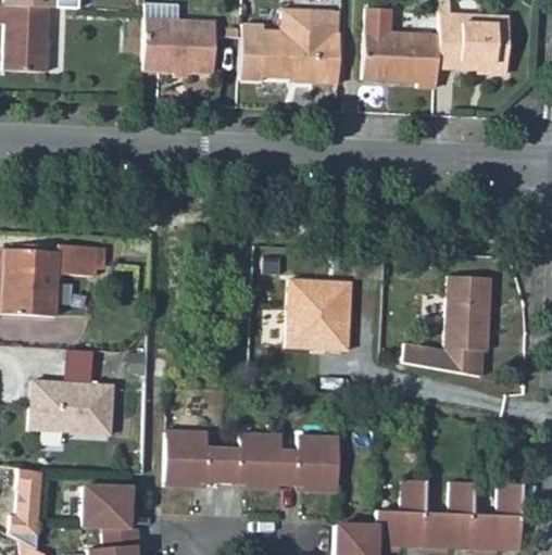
[(146,0),(146,15),(179,16),(180,0),(146,0)]
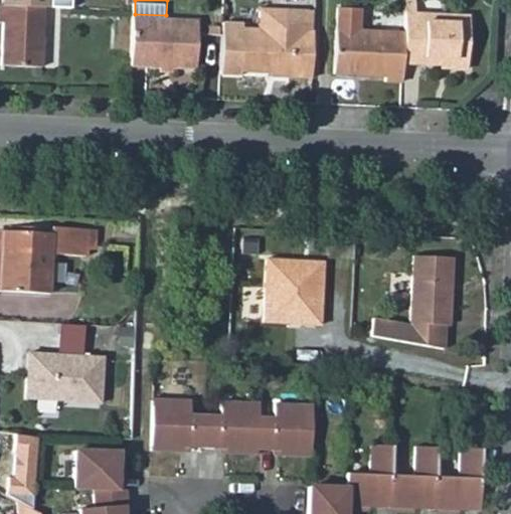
[(9,32),(49,34),(51,4),(4,2),(3,20),(10,20),(9,32)]
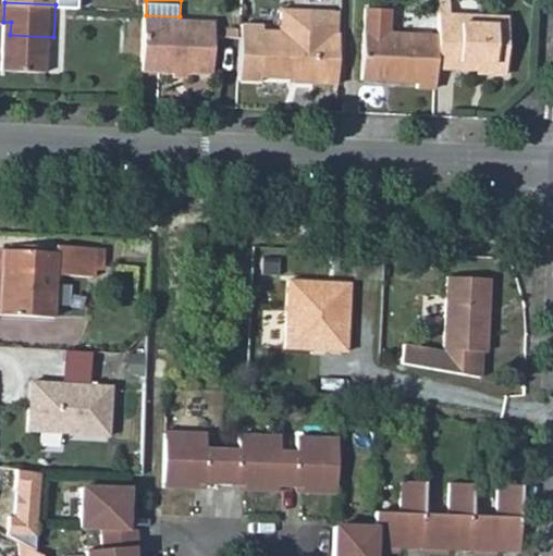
[(438,15),(449,15),(450,2),(439,2),(438,15)]
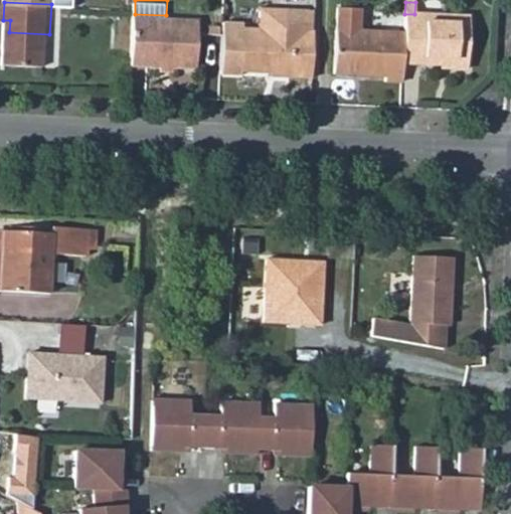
[(382,83),(401,84),(402,64),(404,28),(357,27),(358,4),(337,4),(336,25),(335,26),(333,75),(383,78),(382,83)]
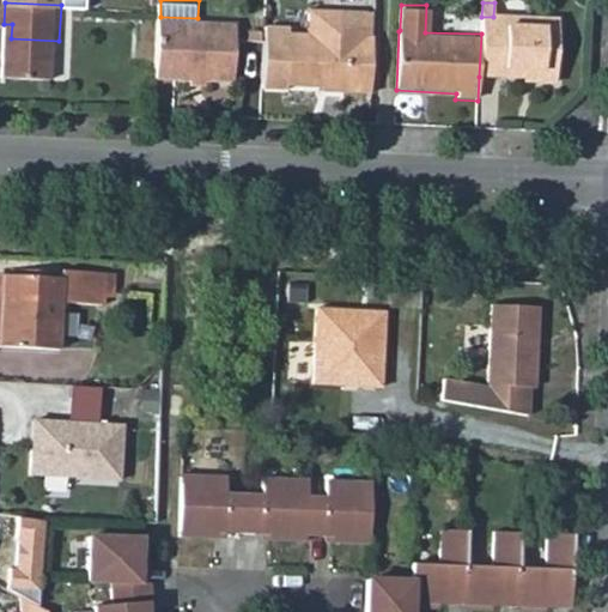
[(266,23),(262,86),(287,88),(289,84),(317,85),(342,86),(342,91),(366,92),(369,36),(363,36),(364,11),(309,8),(308,34),(291,32),(291,24),(266,23)]
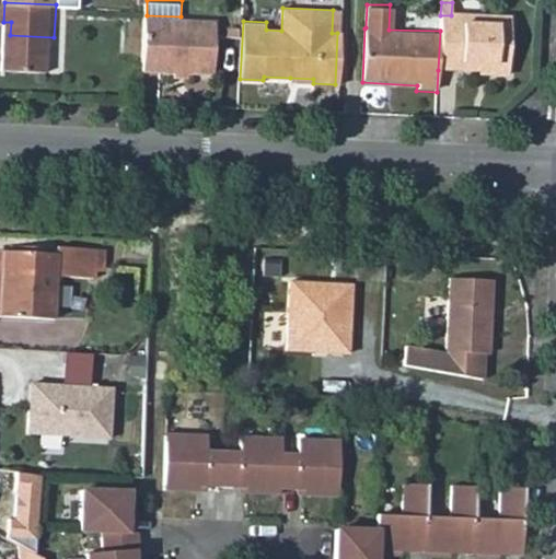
[(147,15),(145,67),(176,68),(190,69),(216,70),(218,19),(181,16),(147,15)]
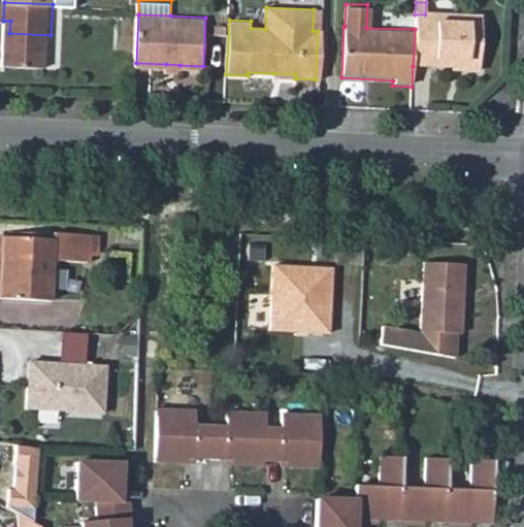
[(415,29),(413,66),(457,68),(457,73),(477,74),(479,19),(425,14),(415,14),(415,29)]
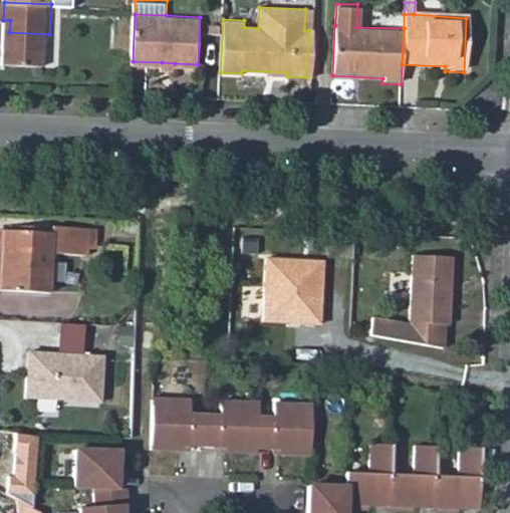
[(48,63),(49,34),(9,32),(8,62),(48,63)]
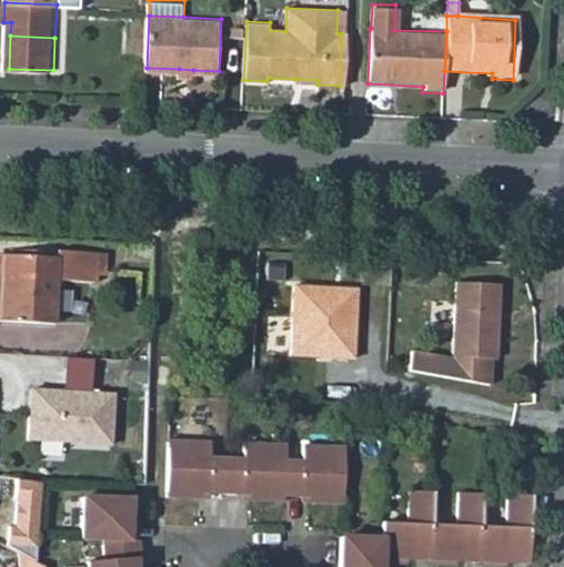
[(158,244),(132,243),(130,252),(157,256),(158,244)]
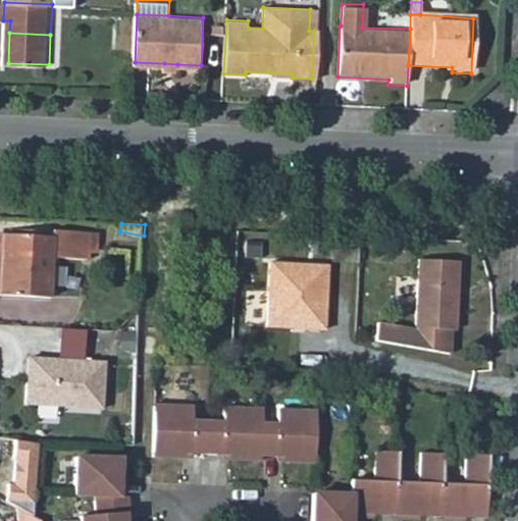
[(56,237),(5,235),(2,293),(52,296),(54,257),(93,259),(93,252),(94,233),(56,232),(56,237)]
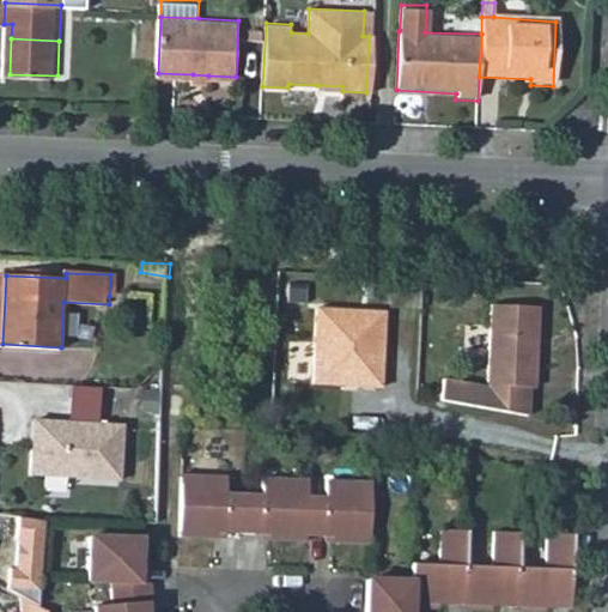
[(534,388),(537,307),(491,304),(486,410),(528,417),(529,387),(534,388)]
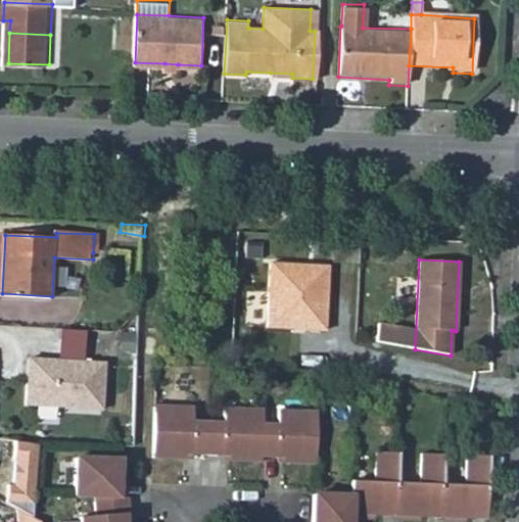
[(326,330),(329,265),(271,263),(267,327),(326,330)]
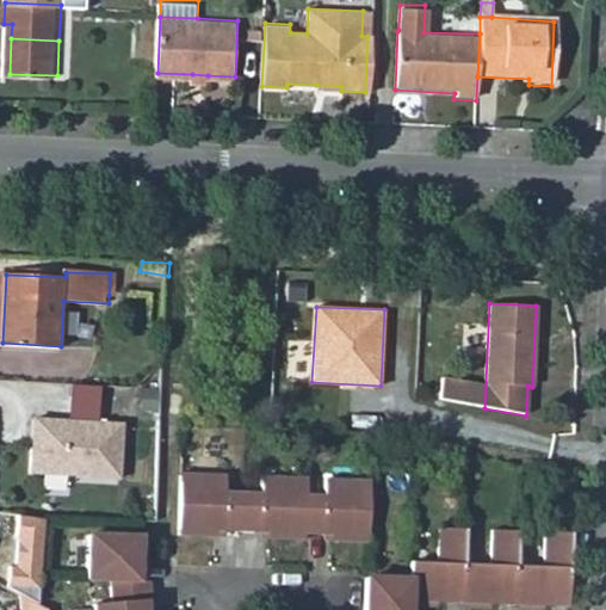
[(467,383),(443,379),(439,399),(462,404),(467,383)]
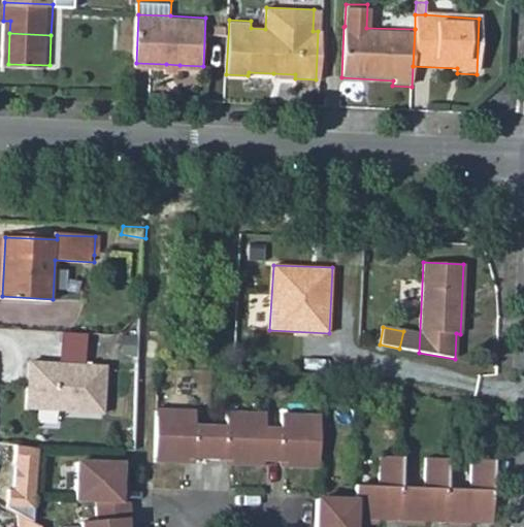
[(65,329),(64,357),(91,358),(91,329),(65,329)]
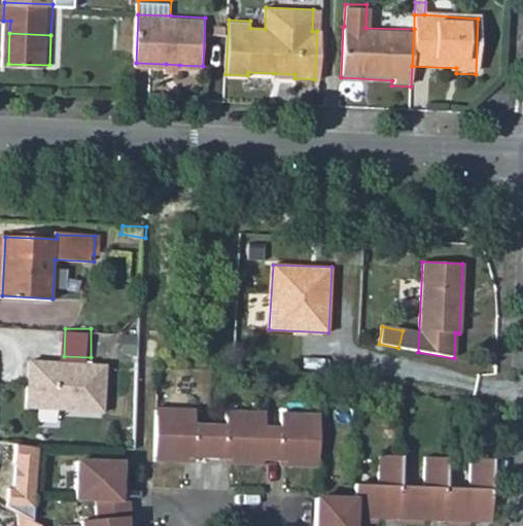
[(31,386),(30,407),(107,411),(109,363),(35,359),(33,384),(31,386)]
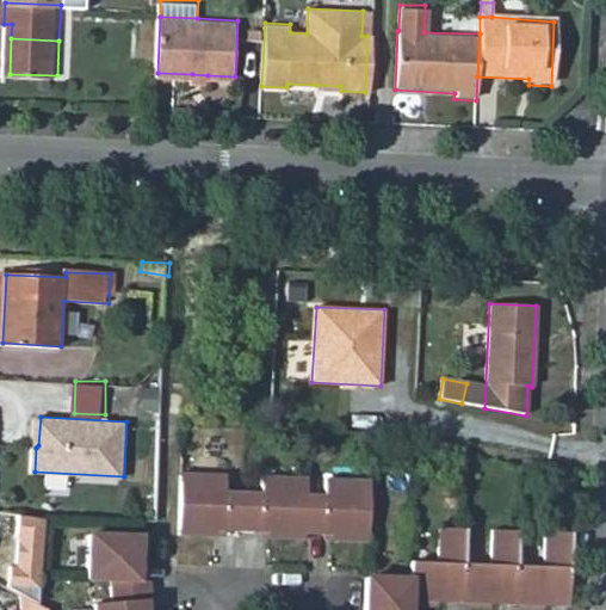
[(184,469),(183,531),(220,534),(221,527),(270,529),(270,536),(307,537),(307,530),(333,531),(333,540),(370,540),(372,479),(328,476),(327,492),(308,492),(308,475),(264,474),(263,490),(229,488),(228,472),(184,469)]
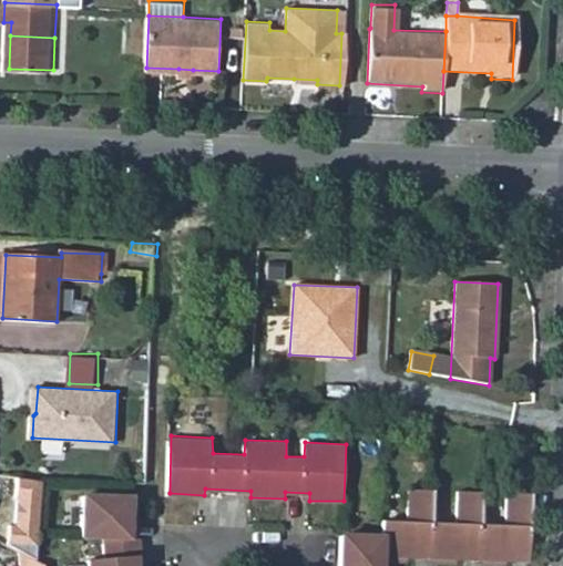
[(44,479),(20,475),(19,496),(43,498),(44,479)]
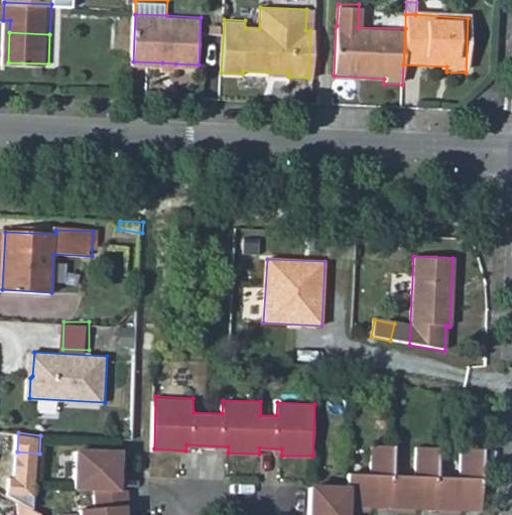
[(482,512),(484,447),(462,447),(460,477),(438,477),(439,447),(416,446),(416,475),(394,476),(395,445),(372,444),(372,475),(349,474),(348,488),(311,486),(310,514),(347,514),(348,506),(482,512)]
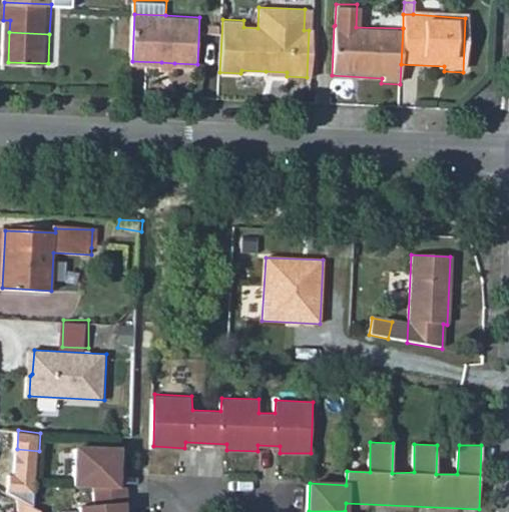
[(118,487),(119,450),(77,448),(77,486),(96,486),(97,507),(81,509),(81,511),(124,511),(124,504),(130,503),(130,487),(118,487)]
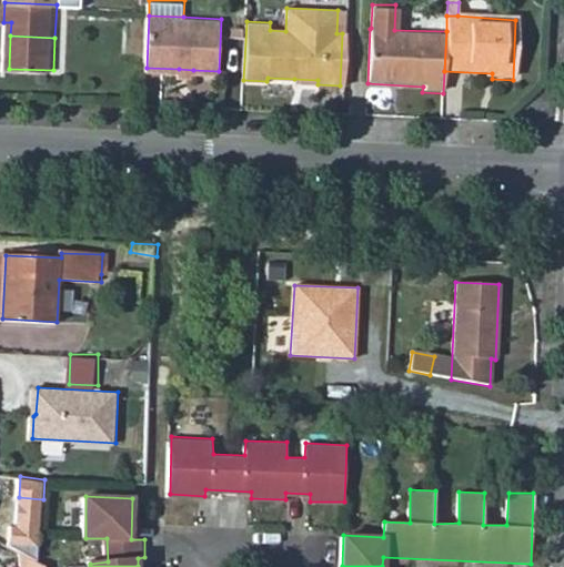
[(42,527),(11,525),(10,545),(22,553),(39,562),(42,527)]
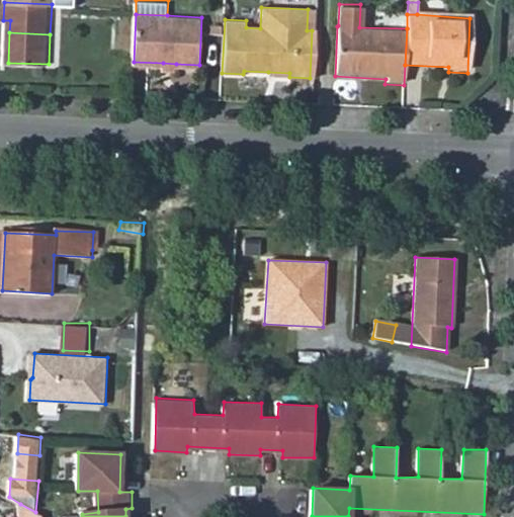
[(20,504),(22,516),(41,516),(43,516),(35,512),(20,504)]
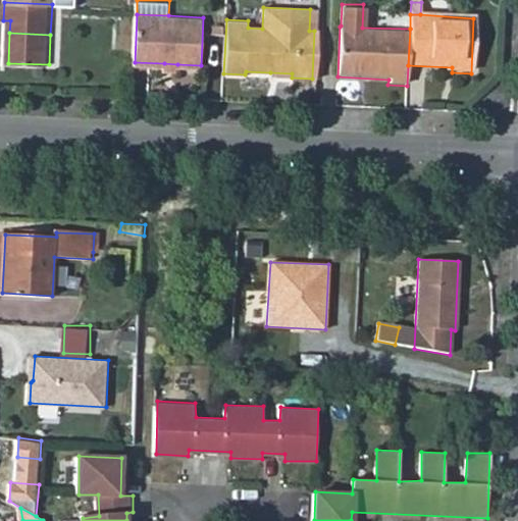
All buildings are outlined.
